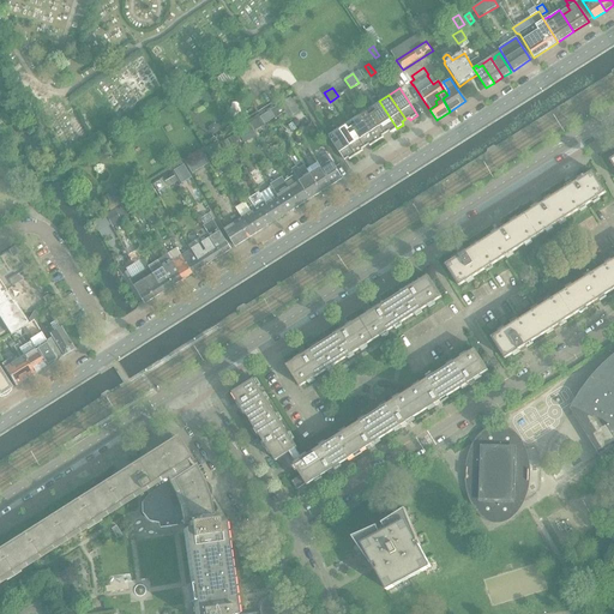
[(300,113),(290,97),(280,104),(286,112),(289,119),(300,113)]
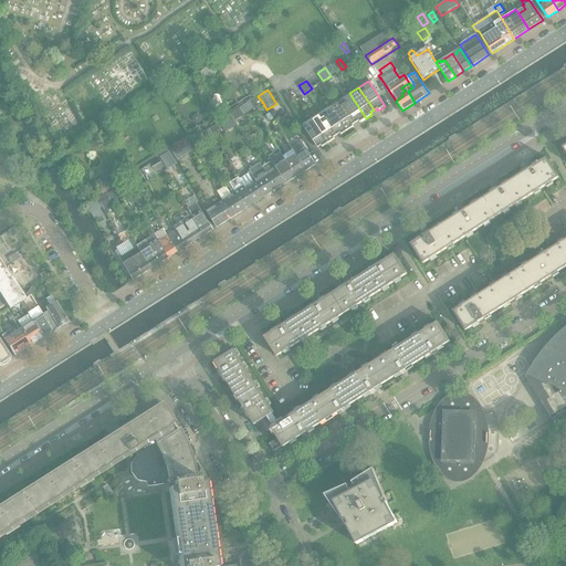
[(293,101),(287,93),(283,95),(290,104),(293,101)]
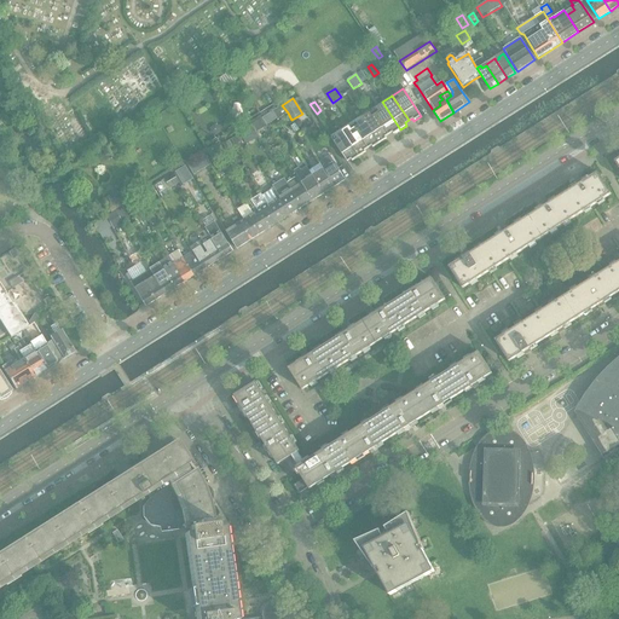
[(400,129),(382,102),(371,109),(388,133),(392,132),(393,134),(400,129)]
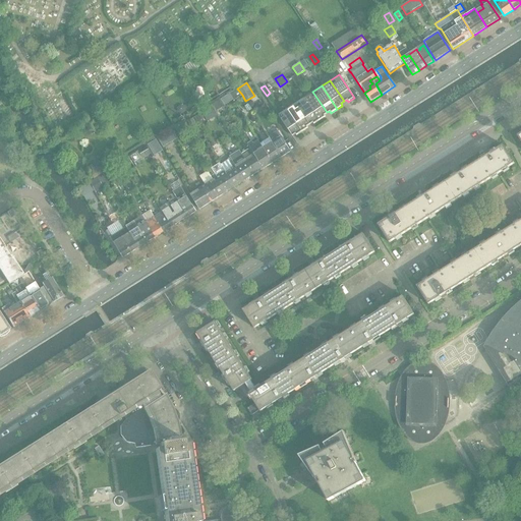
[(242,95),(237,89),(229,94),(233,100),(234,101),(236,100),(236,99),(242,95)]
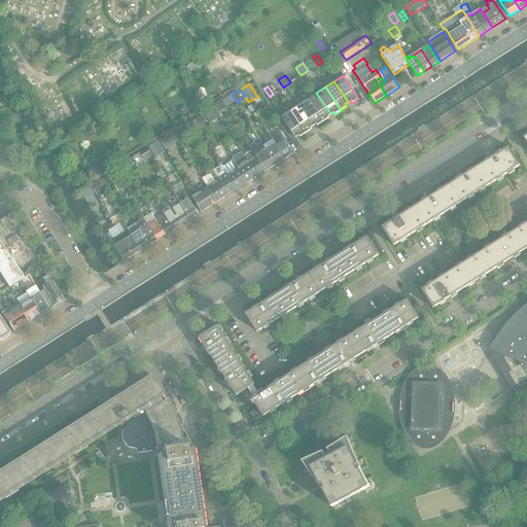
[(330,113),(316,93),(308,98),(323,123),(328,118),(327,115),(330,113)]
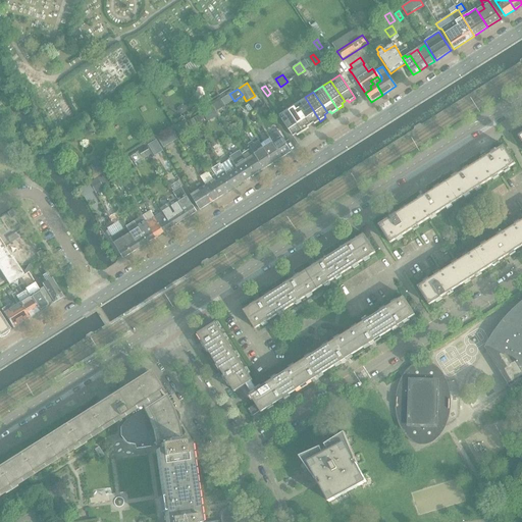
[(233,100),(229,94),(221,99),(225,106),(233,100)]
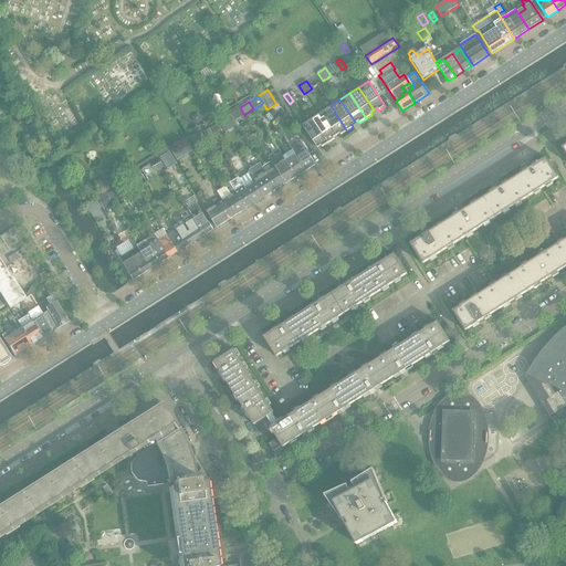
[(347,132),(331,105),(321,112),(336,135),(339,133),(341,135),(347,132)]
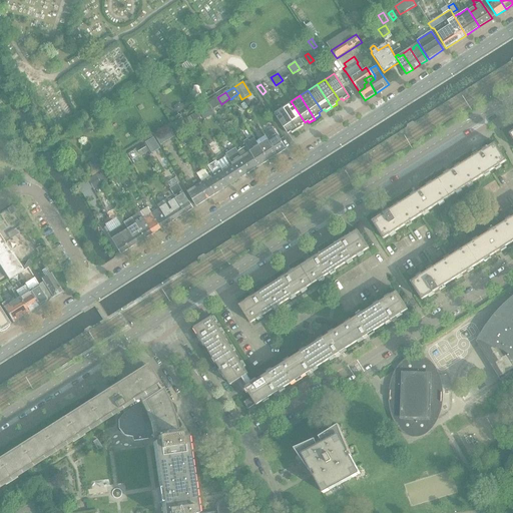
[(221,104),(217,97),(216,96),(207,101),(208,103),(211,108),(212,110),(218,106),(219,106),(221,105),(221,104)]
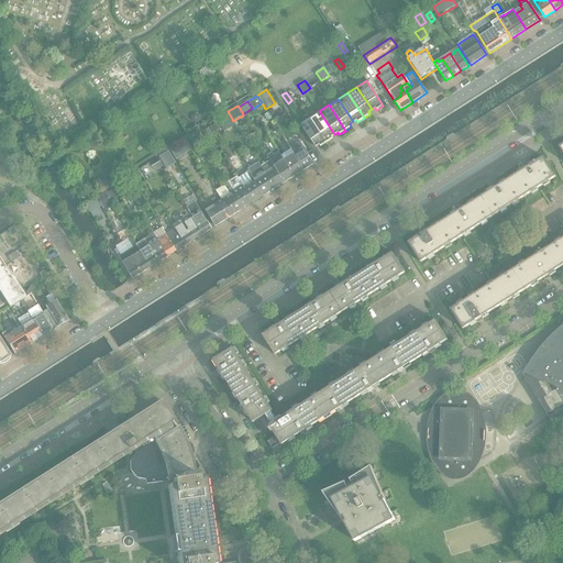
[(334,134),(319,111),(310,118),(327,143),(332,139),(331,136),(334,134)]
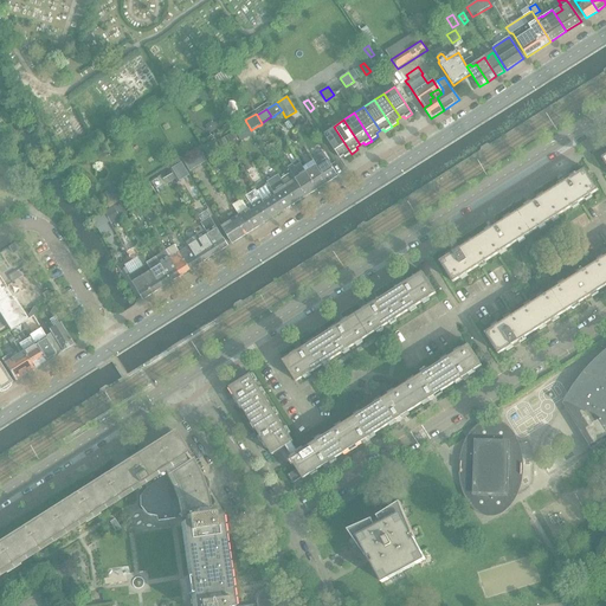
[(352,154),(334,127),(323,133),(339,158),(343,155),(345,158),(352,154)]
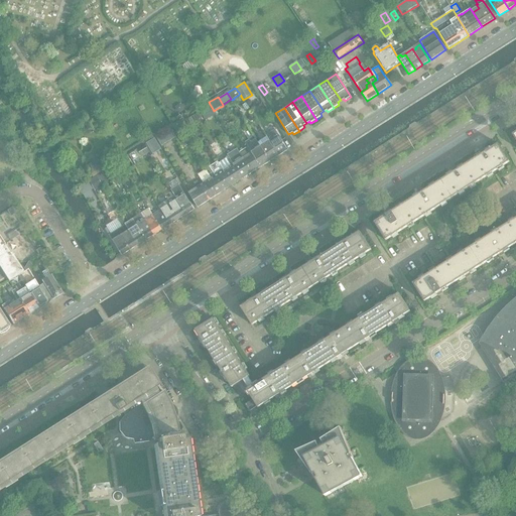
[(203,117),(200,112),(191,117),(196,122),(203,117)]
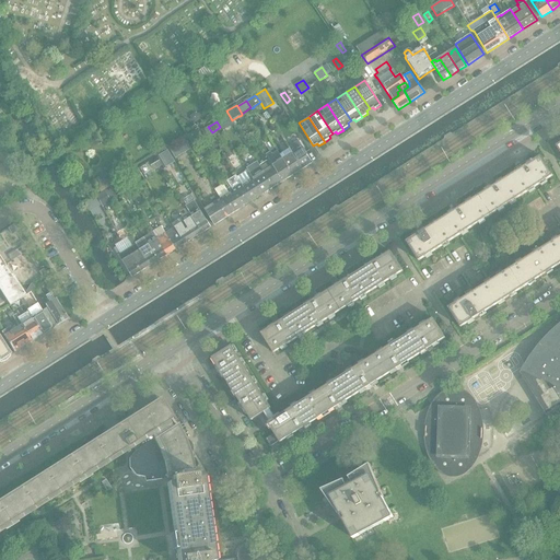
[(203,146),(196,132),(188,138),(196,150),(203,146)]
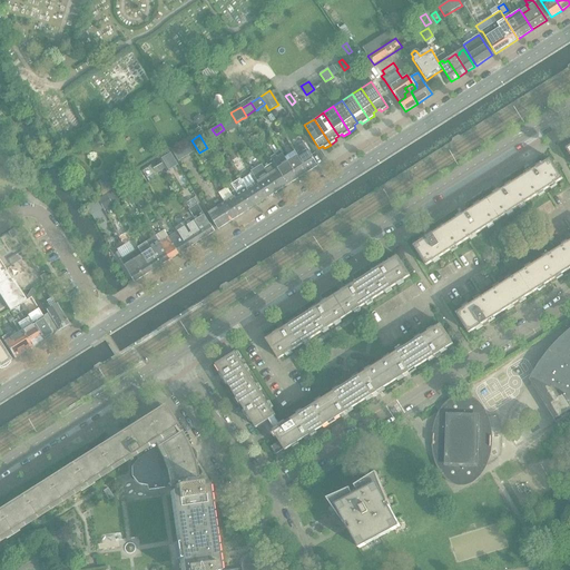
[(178,161),(194,151),(189,144),(174,153),(178,161)]
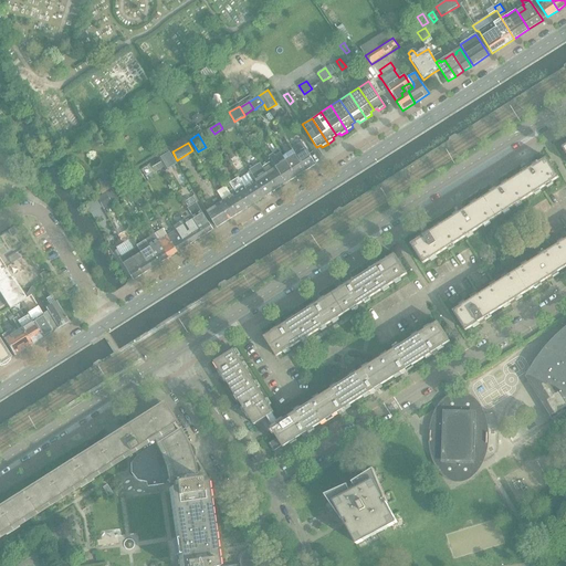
[(316,165),(302,143),(292,148),(293,150),(306,170),(316,165)]
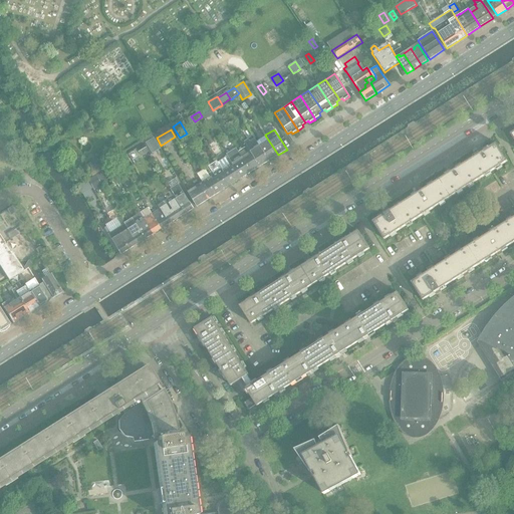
[(278,155),(266,137),(263,139),(263,138),(256,142),(259,147),(268,161),(278,155)]
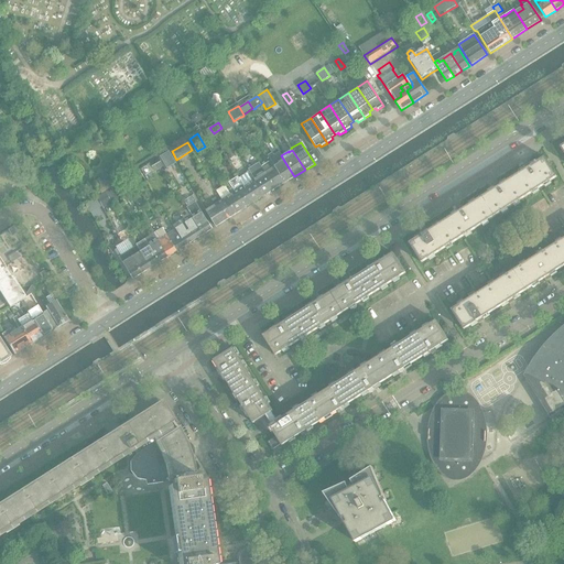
[(158,158),(163,166),(165,170),(167,169),(166,165),(174,161),(170,153),(169,152),(161,156),(158,158)]
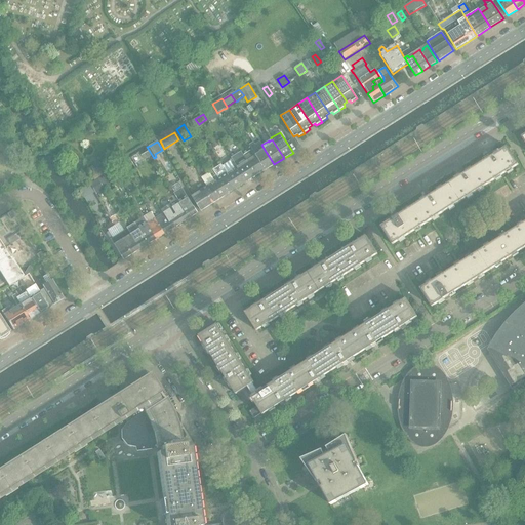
[(274,164),(265,150),(259,153),(253,143),(249,145),(252,150),(265,170),(274,164)]
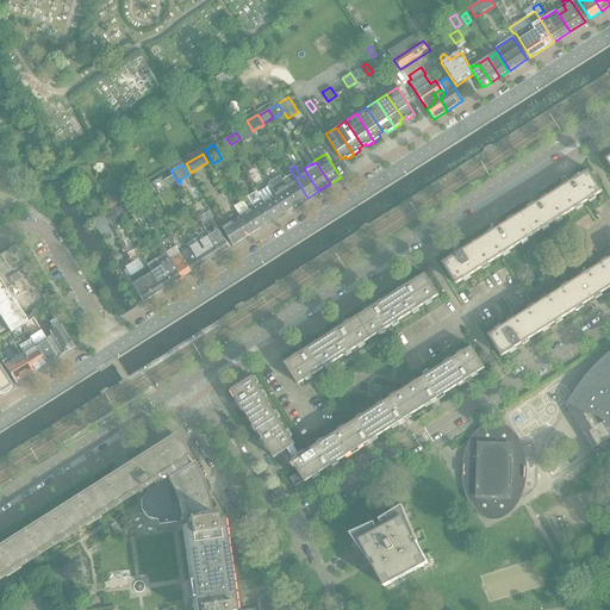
[(176,180),(170,170),(162,176),(162,178),(160,179),(163,185),(166,184),(167,186),(176,180)]
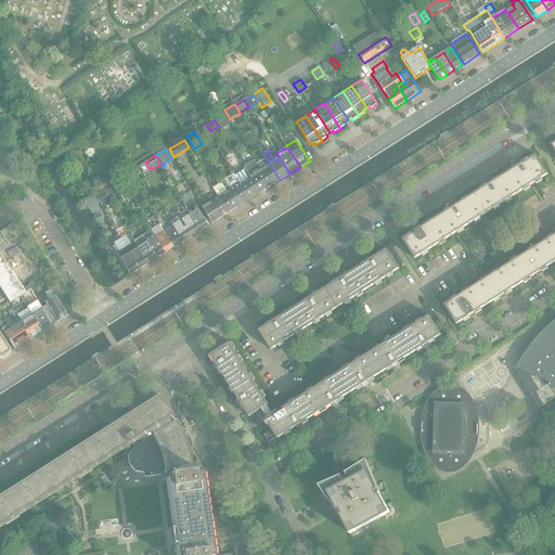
[(547,175),(536,155),(505,175),(517,194),(547,175)]
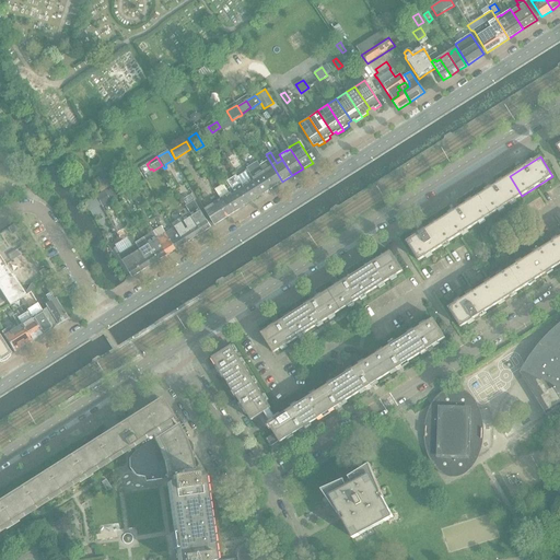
[(282,182),(269,160),(259,165),(273,188),(282,182)]
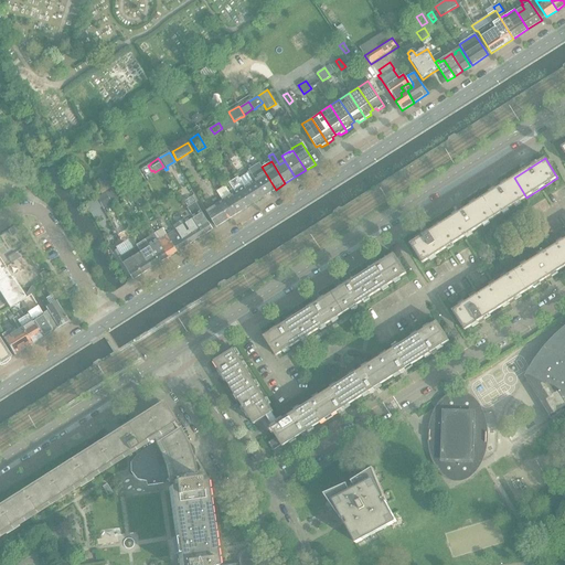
[(276,190),(262,167),(260,164),(249,170),(249,171),(265,195),(276,190)]
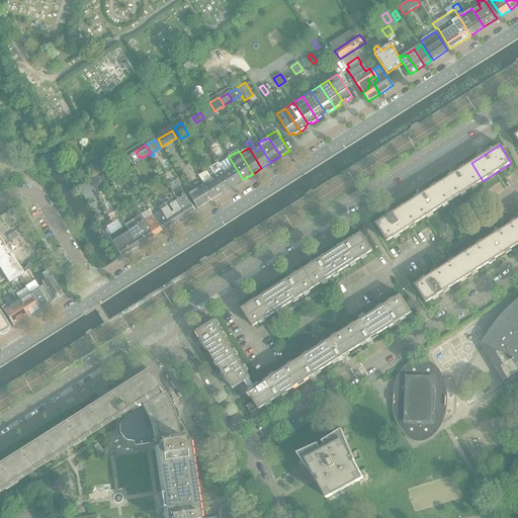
[(135,152),(130,156),(136,166),(142,163),(135,152)]
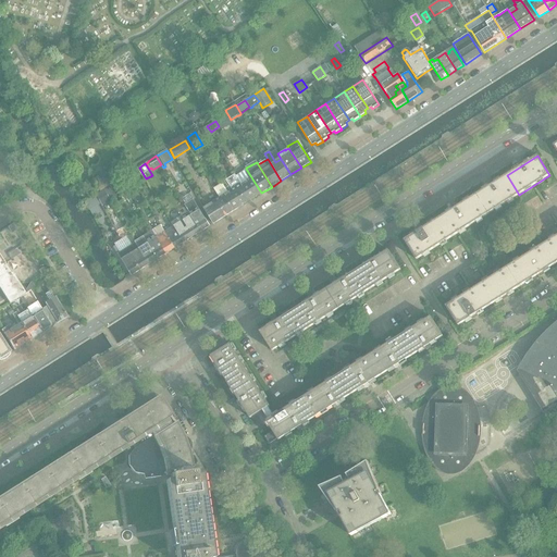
[(250,200),(261,193),(246,169),(244,170),(248,180),(240,184),(250,200)]
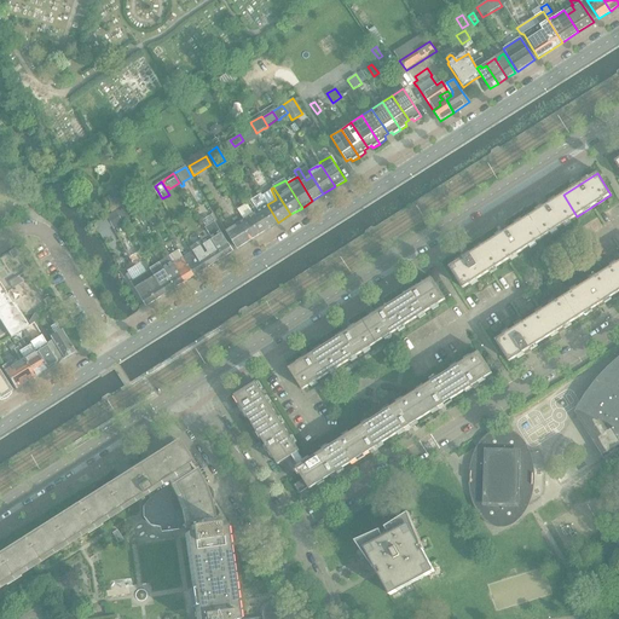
[(150,189),(144,192),(149,200),(155,195),(150,189)]
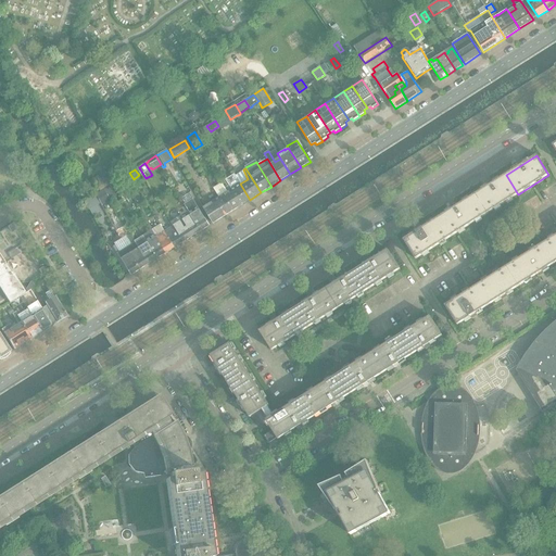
[(110,180),(104,172),(96,177),(101,186),(110,180)]
